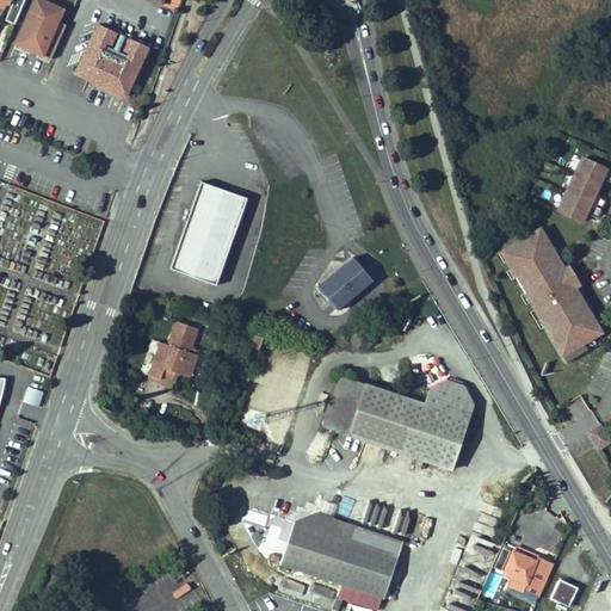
[(39,0),(34,0),(30,10),(57,22),(63,11),(39,0)]
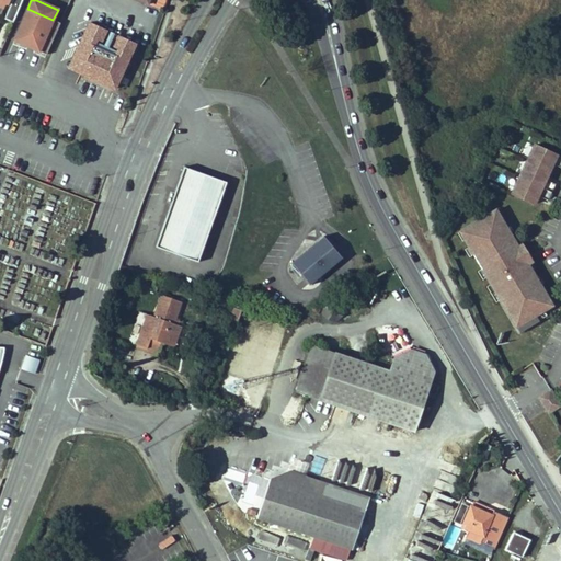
[(46,55),(60,23),(27,9),(14,41),(46,55)]
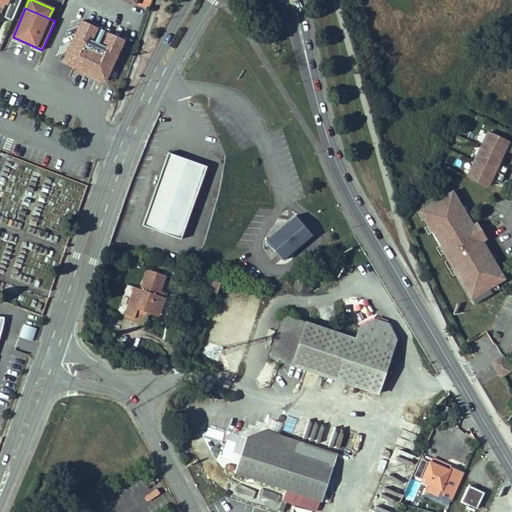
[(97,27),(82,21),(63,62),(105,81),(124,40),(109,33),(101,48),(90,43),(97,27)]
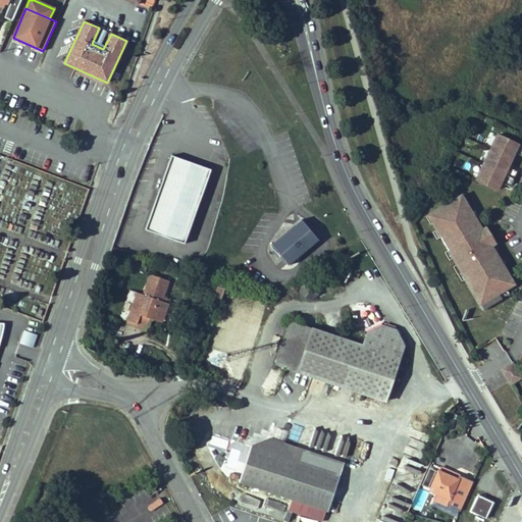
[(521,149),(496,137),(475,183),(497,192),(500,185),(509,189),(516,173),(507,169),(513,155),(521,159),(521,158),(521,149)]
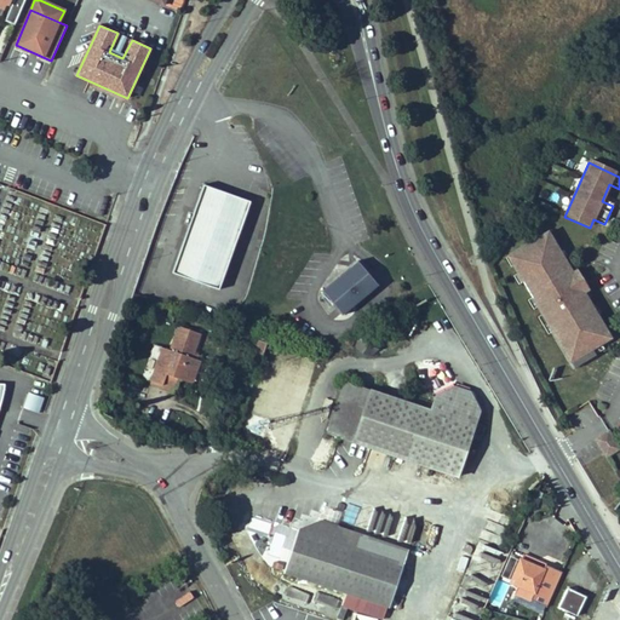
[(201,185),(171,273),(219,288),(250,201),(201,185)]
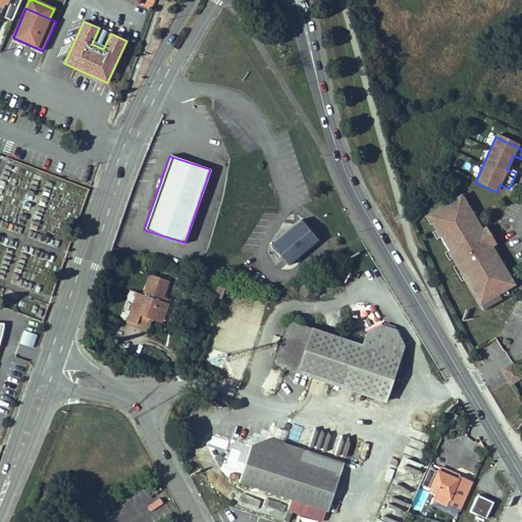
[(461,204),(465,202),(465,203),(467,202),(462,194),(457,197),(461,204)]
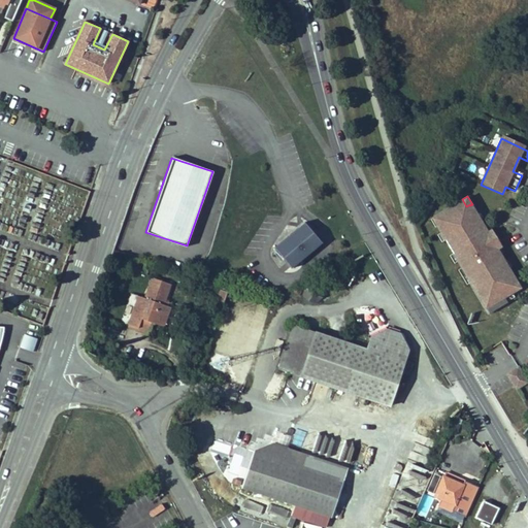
[(470,281),(487,306),(513,290),(520,286),(508,267),(506,268),(502,261),(504,260),(499,252),(496,246),(494,248),(485,233),(487,232),(487,231),(479,219),(476,219),(472,212),(474,211),(473,211),(470,205),(470,204),(466,206),(462,199),(435,216),(439,223),(436,226),(440,232),(442,231),(447,238),(444,239),(453,253),(455,252),(459,259),(458,260),(462,266),(462,267),(464,266),(472,279),(470,281)]
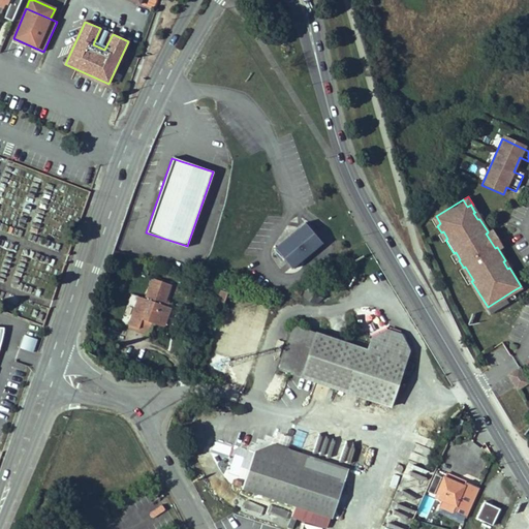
[(478,210),(474,212),(475,212),(473,213),(477,219),(479,219),(483,217),(478,210)]
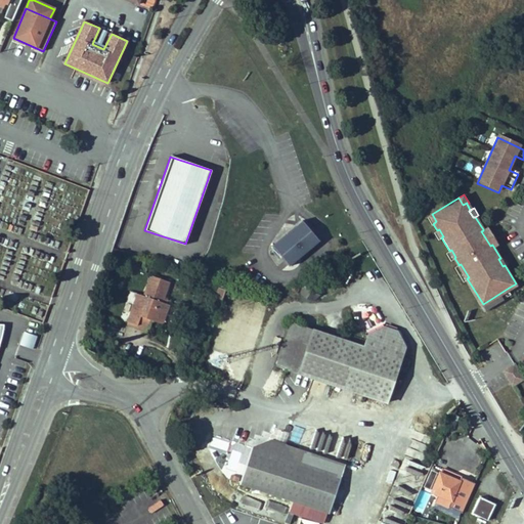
[(431,225),(433,224),(436,221),(432,214),(426,217),(431,225)]
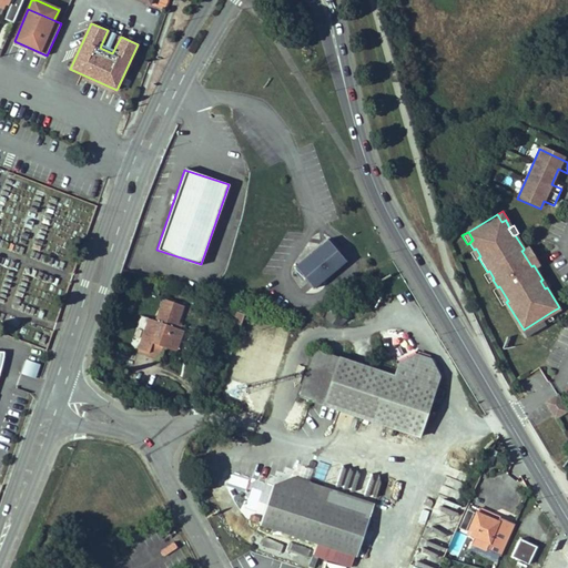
[(346,262),(327,239),(294,265),(313,288),(346,262)]
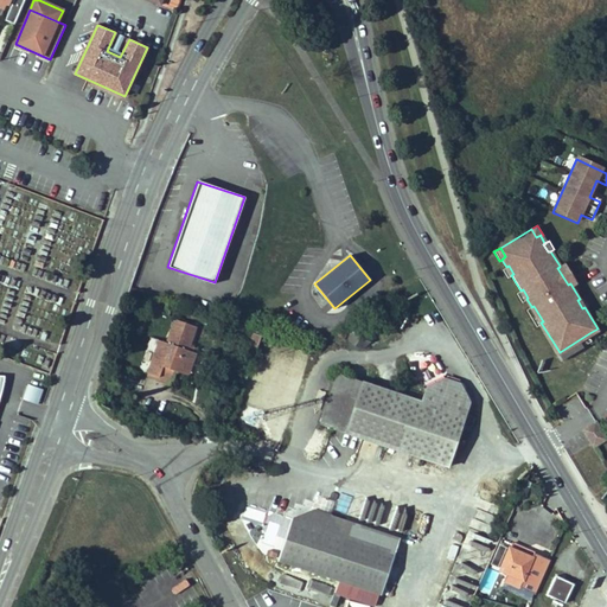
[(563,263),(560,266),(560,267),(557,268),(568,285),(570,283),(574,289),(577,287),(563,263)]
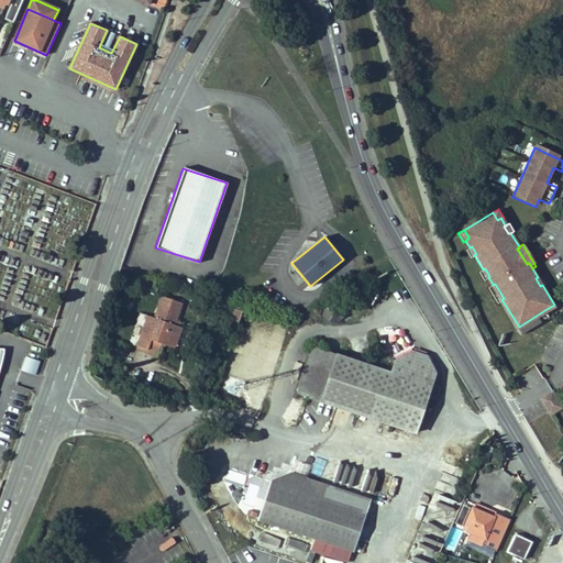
[(471,257),(474,255),(476,254),(472,246),(470,247),(465,250),(471,257)]
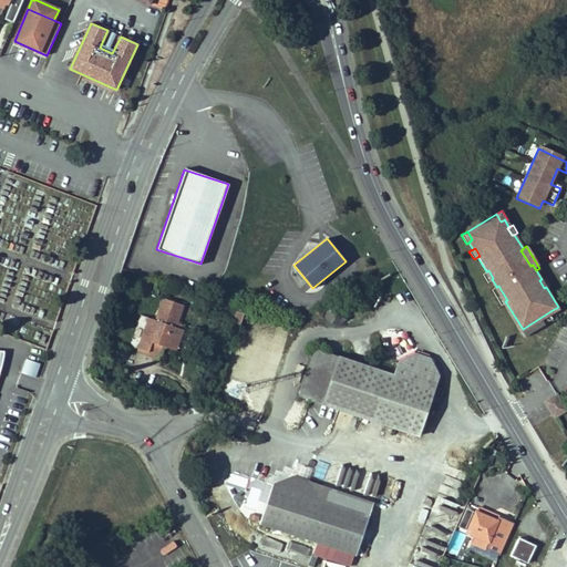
[(487,281),(492,279),(493,278),(488,270),(486,271),(483,274),(487,281)]
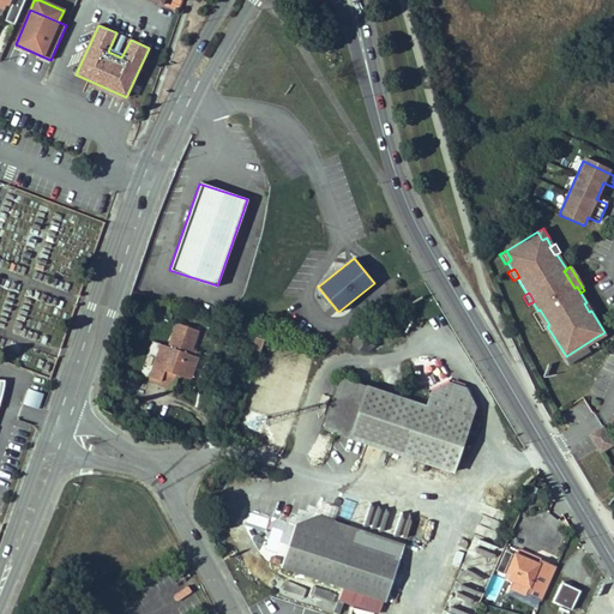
[(590,299),(587,302),(584,304),(589,312),(591,311),(596,308),(590,299)]
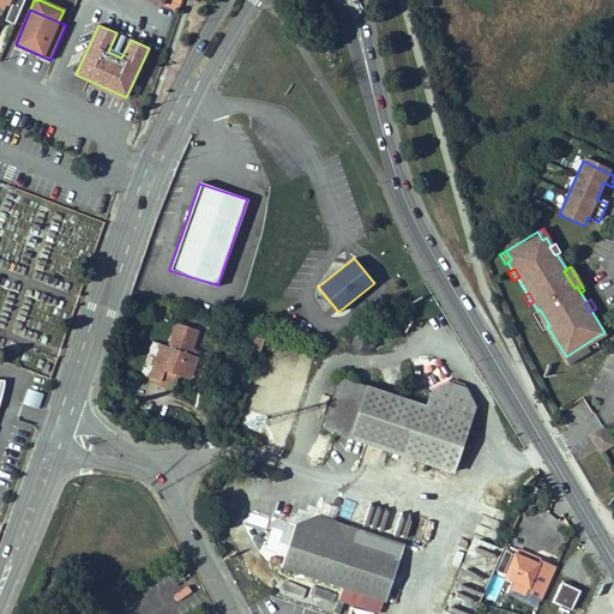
[(543,330),(547,326),(549,325),(540,309),(537,311),(537,309),(533,313),(543,330)]
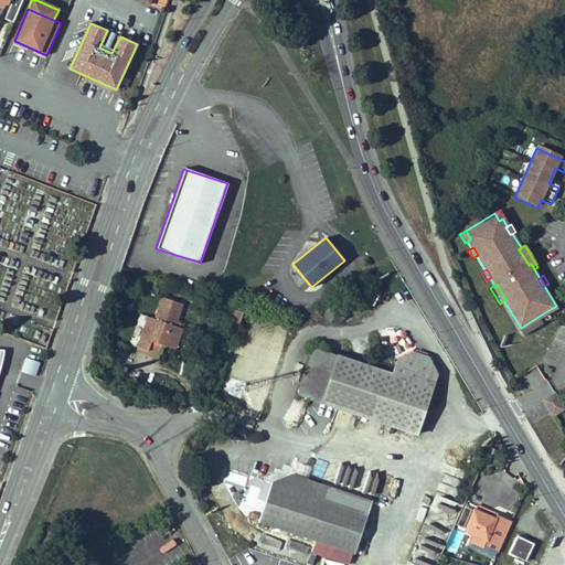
[(138,347),(148,351),(151,341),(163,345),(168,347),(178,342),(182,329),(179,328),(174,326),(176,321),(182,305),(163,297),(156,319),(152,328),(146,326),(138,347)]
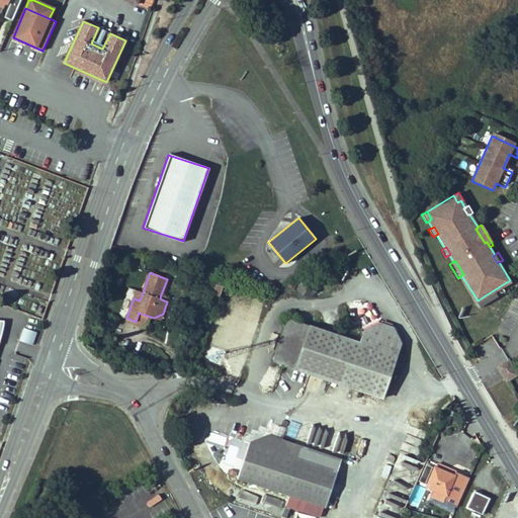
[(503,284),(478,300),(481,306),(506,289),(503,284)]
